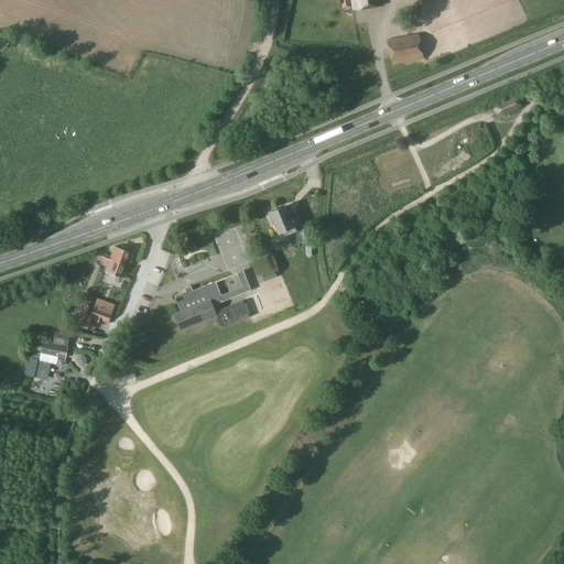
[(351,0),(354,10),(382,4),(381,0),(351,0)]
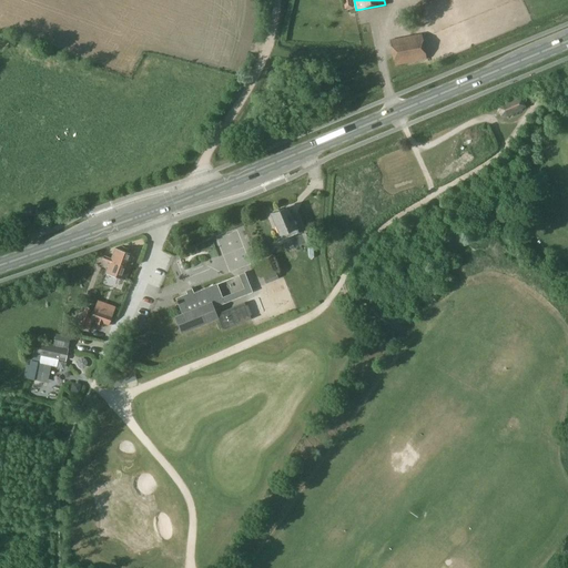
[(422,33),(391,40),(395,67),(426,60),(422,33)]
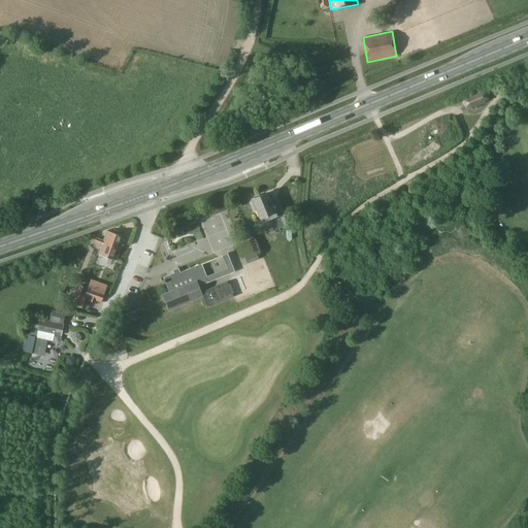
[(277,217),(275,212),(268,193),(252,200),(259,219),(260,219),(262,223),(277,217)]
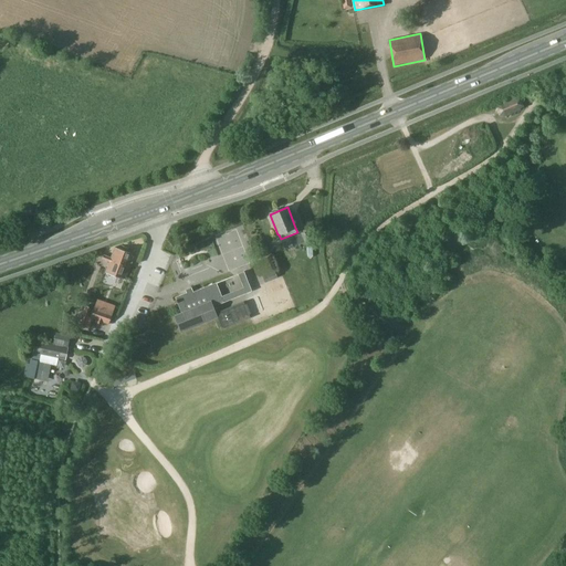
[(312,240),(307,231),(301,233),(301,234),(304,242),(304,243),(312,240)]
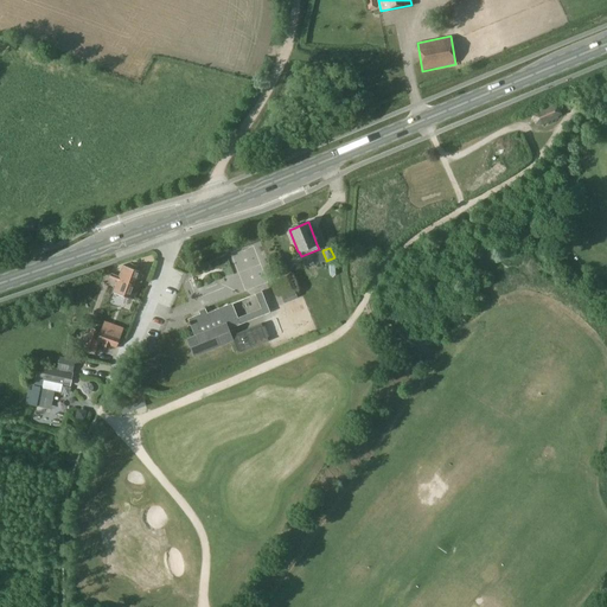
[(326,260),(323,251),(317,254),(320,262),(326,260)]
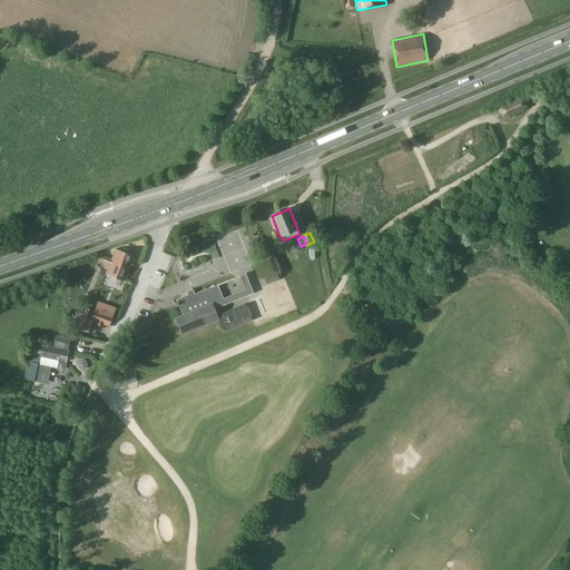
[(291,252),(298,247),(294,238),(286,243),(291,252)]
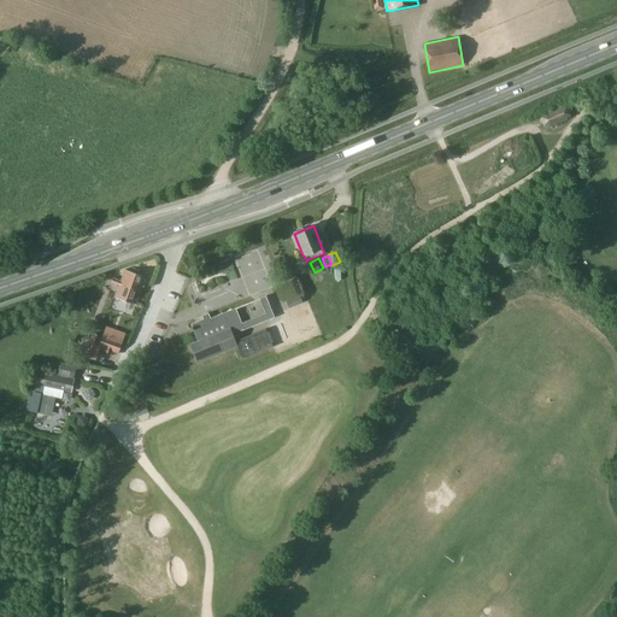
[(146,277),(125,270),(115,298),(136,305),(146,277)]
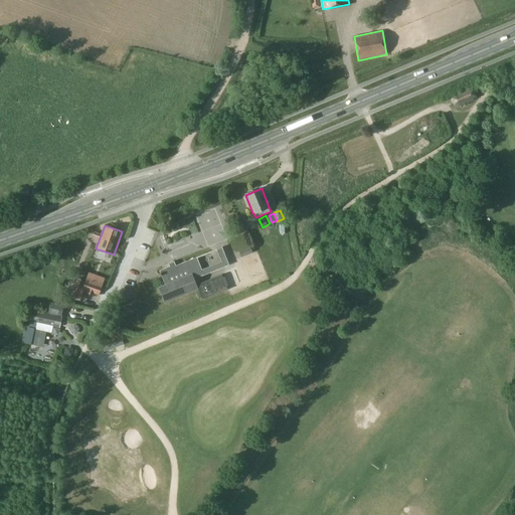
[(57,243),(48,246),(51,253),(59,249),(57,243)]
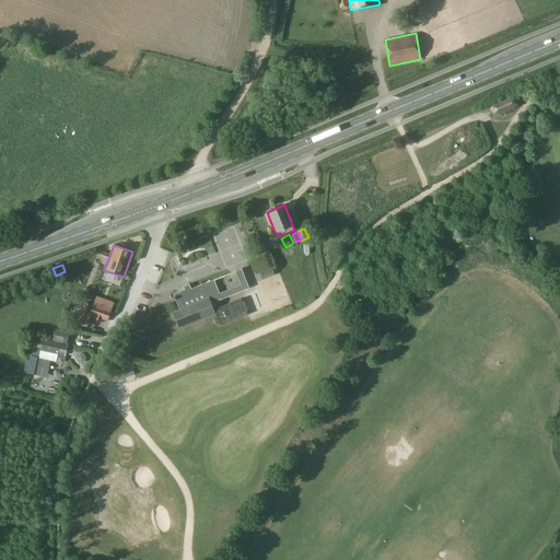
[(275,275),(271,268),(261,273),(264,280),(275,275)]
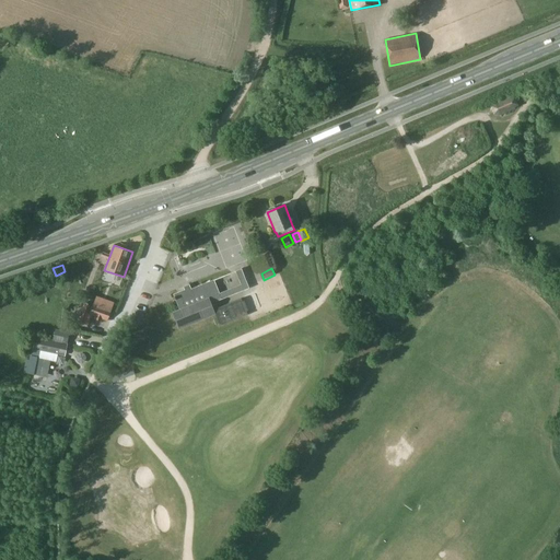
[(173,294),(179,310),(173,313),(179,328),(216,314),(220,326),(247,315),(241,299),(218,308),(216,302),(222,300),(214,280),(191,289),(189,284),(183,287),(184,290),(173,294)]
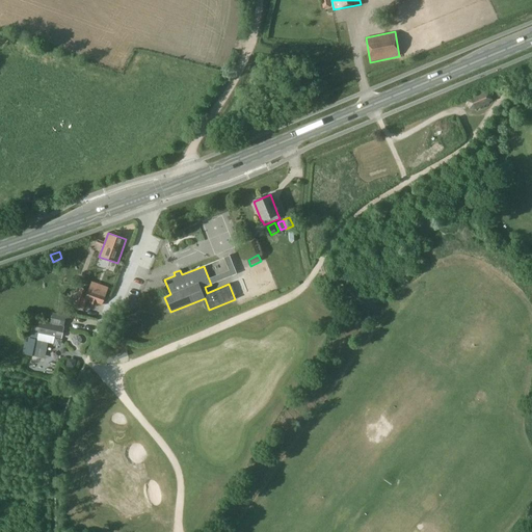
[(79,288),(77,296),(87,300),(89,301),(89,302),(96,306),(96,303),(102,306),(108,288),(90,282),(87,291),(79,288)]
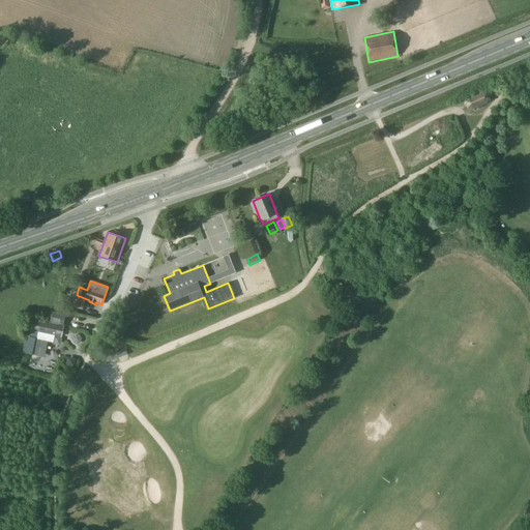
[(50,323),(50,322),(33,318),(31,331),(38,332),(54,336),(61,337),(64,325),(63,325),(50,323)]
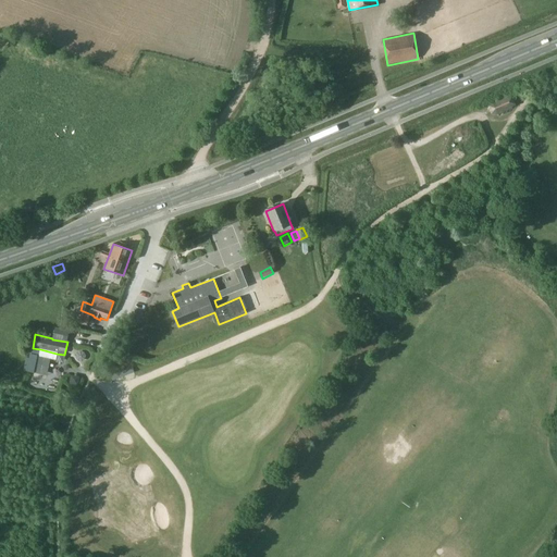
[(40,349),(33,348),(32,348),(29,359),(26,358),(24,371),(34,372),(37,356),(39,357),(40,349)]
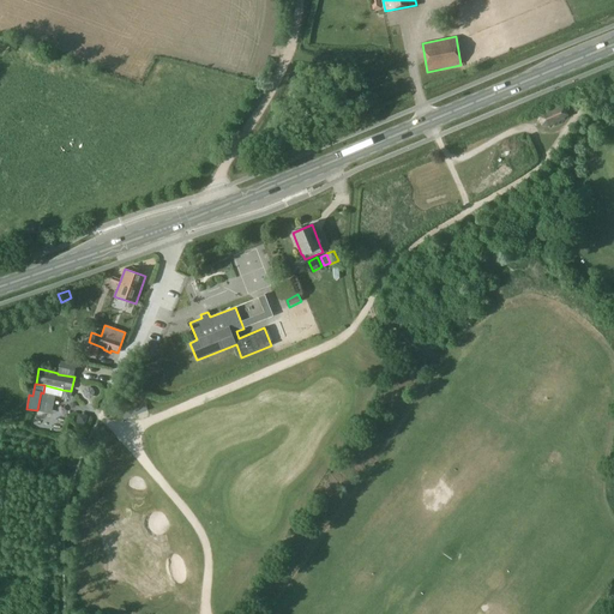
[(44,385),(43,393),(61,397),(62,390),(44,385)]
